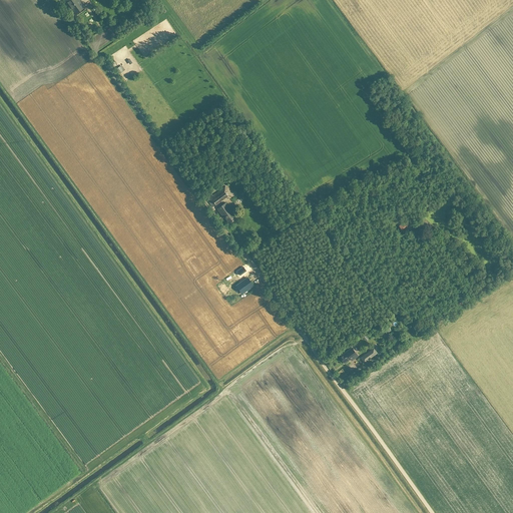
[(62,0),(74,16),(85,7),(79,0),(62,0)]
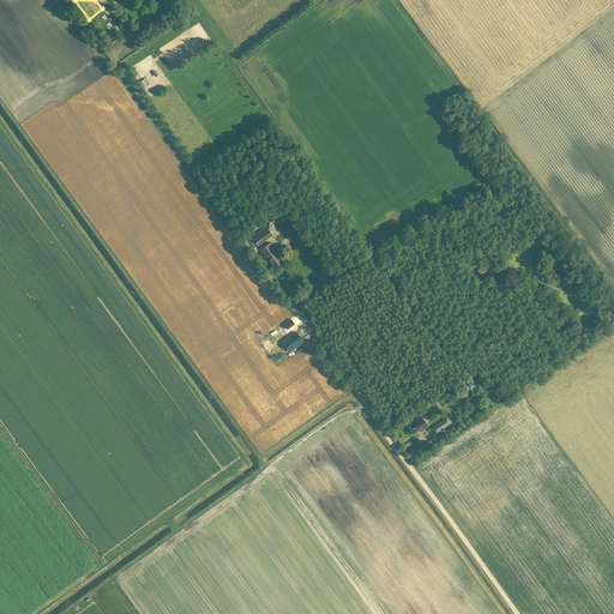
[(265,228),(270,234),(282,226),(277,220),(265,228)]
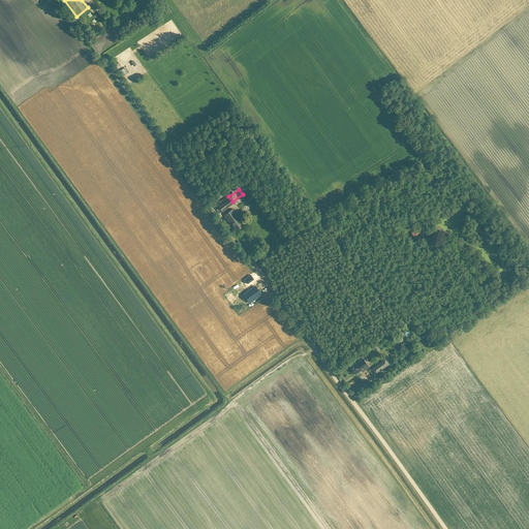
[(236,230),(243,225),(239,219),(240,219),(232,210),(224,216),(230,225),(231,224),(236,230)]
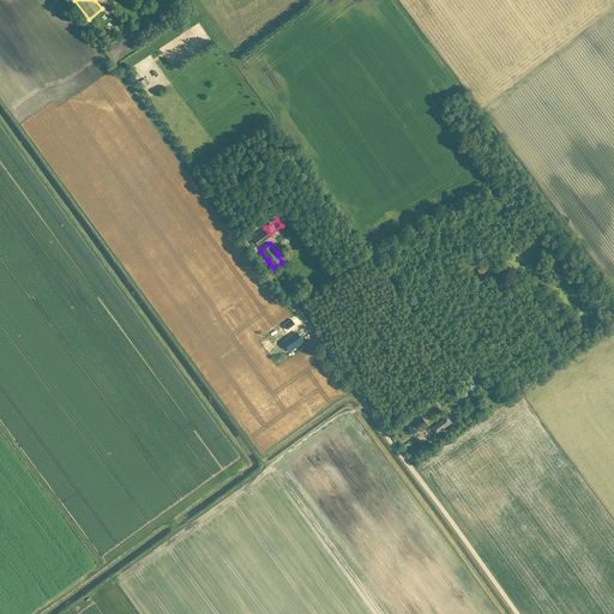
[(482,277),(491,272),(486,265),(477,271),(482,277)]
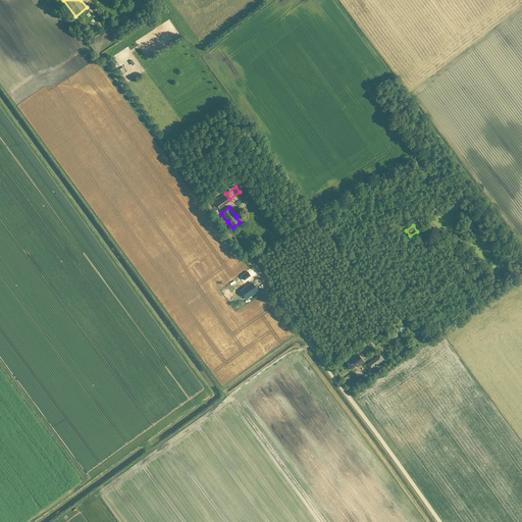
[(248,272),(244,274),(241,276),(244,280),(247,278),(250,276),(248,272)]
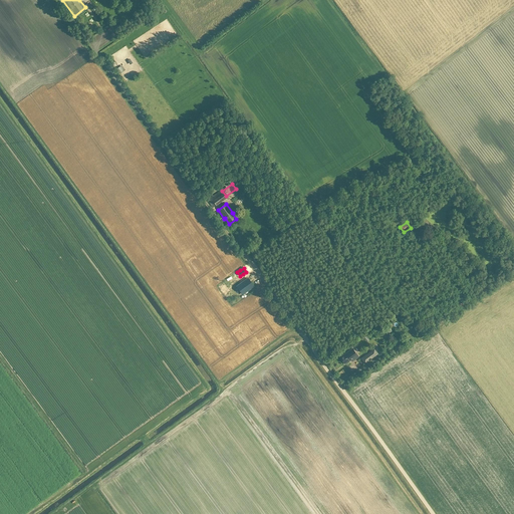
[(248,279),(237,287),(242,295),(253,287),(248,279)]
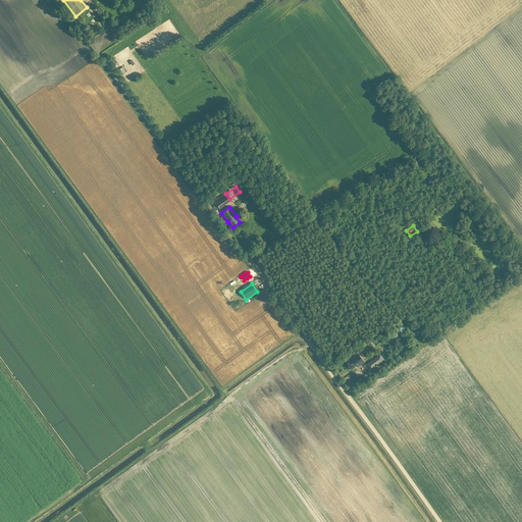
[(358,355),(346,364),(350,370),(355,367),(354,366),(356,365),(358,367),(364,363),(358,355)]
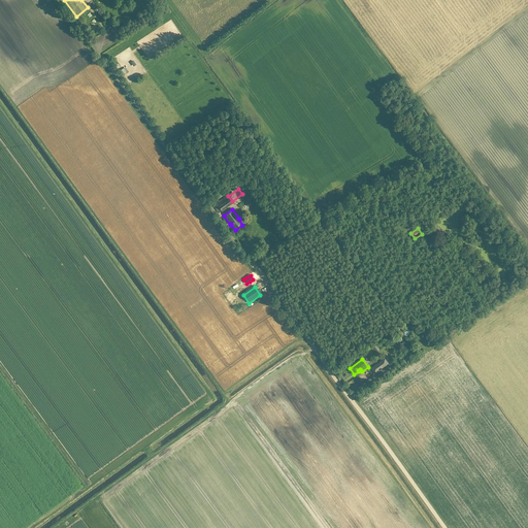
[(371,369),(373,373),(374,374),(388,365),(384,361),(374,367),(371,369)]
